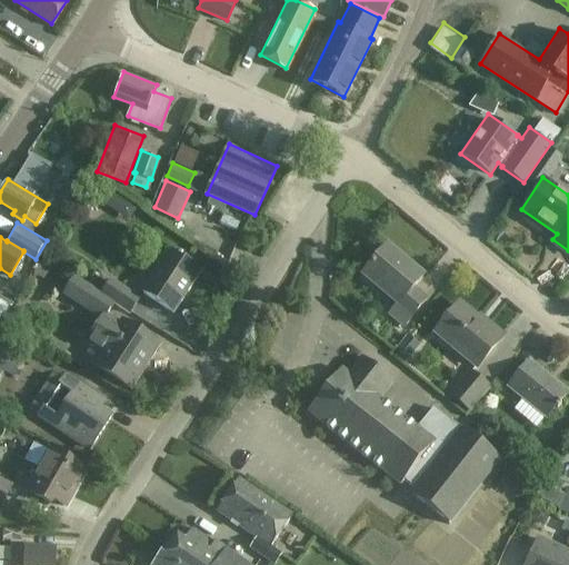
[(389,310),(403,323),(427,296),(413,285),(423,273),(388,241),(362,271),(398,300),(389,310)]
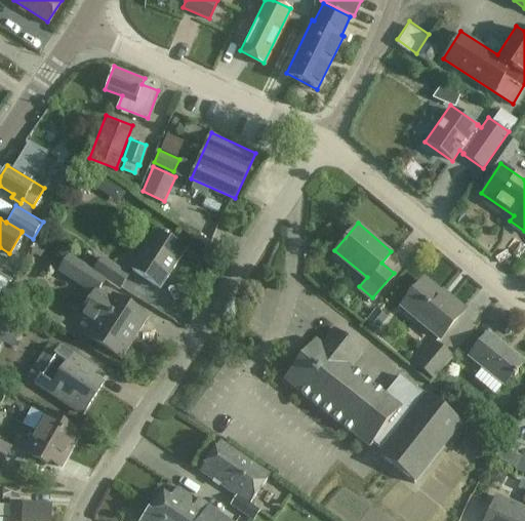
[(160,285),(185,247),(155,228),(130,267),(160,285)]
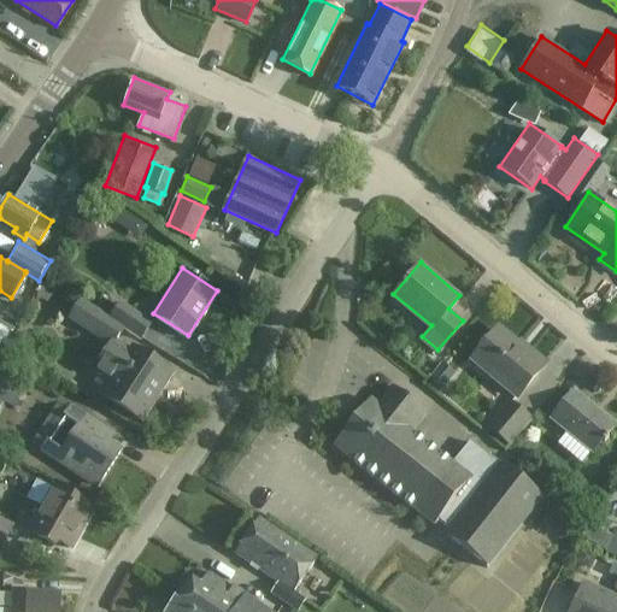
[(103,392),(141,417),(171,370),(134,346),(131,349),(116,339),(123,327),(107,317),(109,315),(80,295),(66,316),(111,346),(97,368),(112,378),(103,392)]
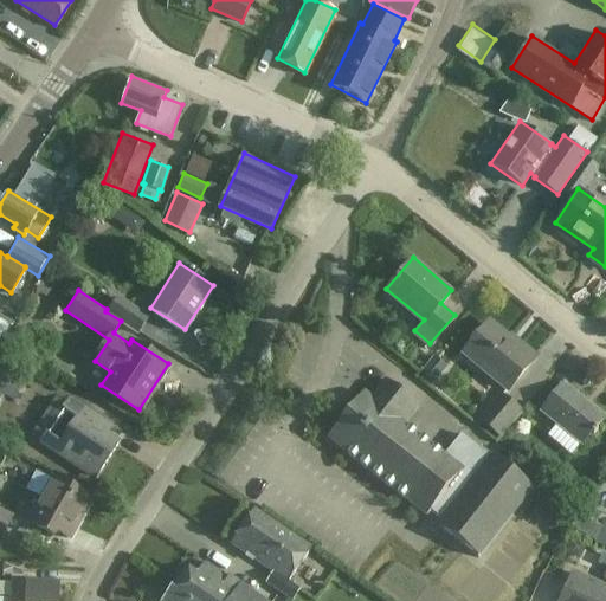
[(105,311),(121,321),(137,333),(149,314),(118,292),(107,309),(105,311)]
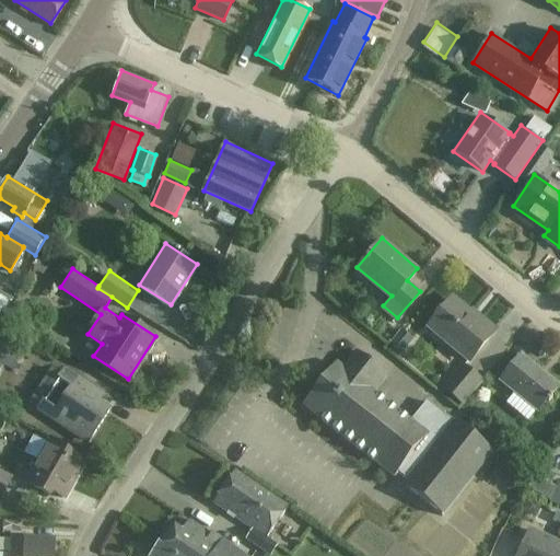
[(429,324),(469,358),(493,328),(478,316),(477,317),(452,297),(429,324)]
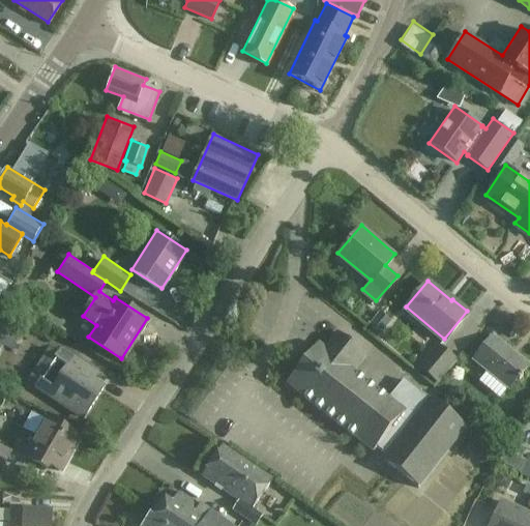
[(385,458),(421,485),(468,425),(432,397),(431,397),(405,377),(389,398),(353,370),(366,352),(337,330),(324,348),(318,343),(288,383),(359,438),(360,438),(376,449),(379,445),(389,453),(385,458)]
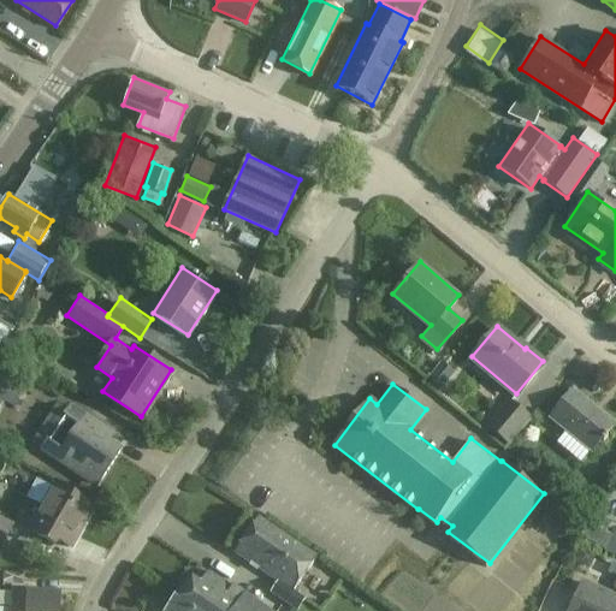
[(556,440),(580,460),(591,449),(615,420),(573,386),(550,415),(566,428),(556,440)]
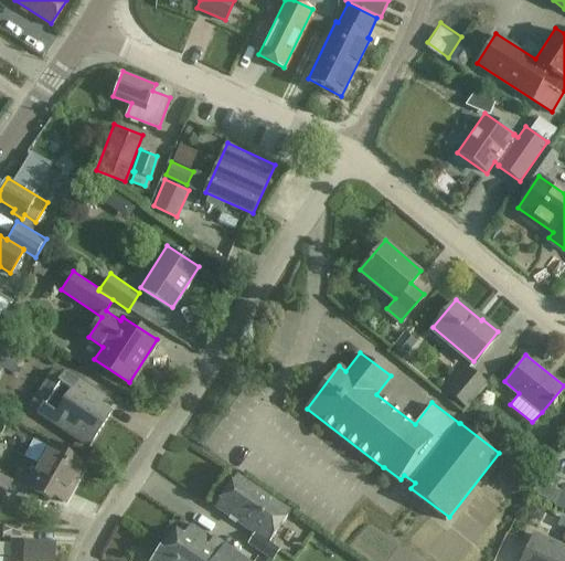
[(468,408),(488,381),(464,362),(444,389),(468,408)]
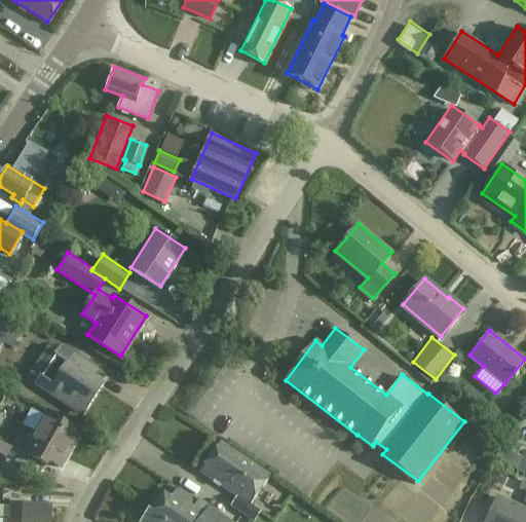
[(100,382),(89,376),(95,368),(63,346),(38,383),(80,412),(100,382)]
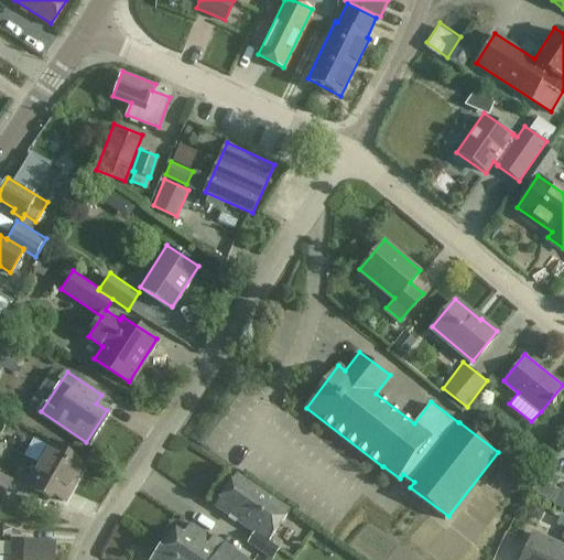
[(52,493),(63,499),(83,465),(50,445),(26,485),(50,498),(52,493)]
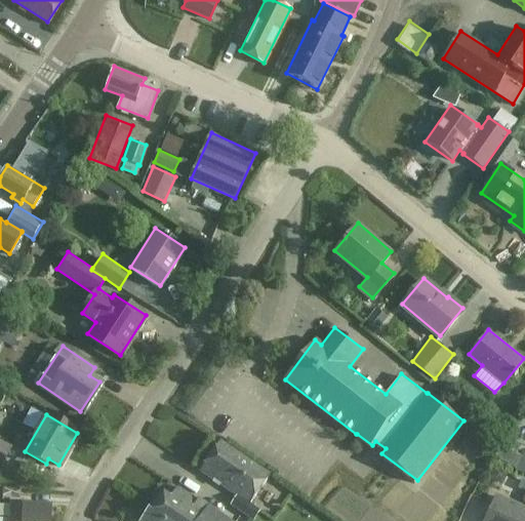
[(0,463),(10,443),(0,438),(0,463)]
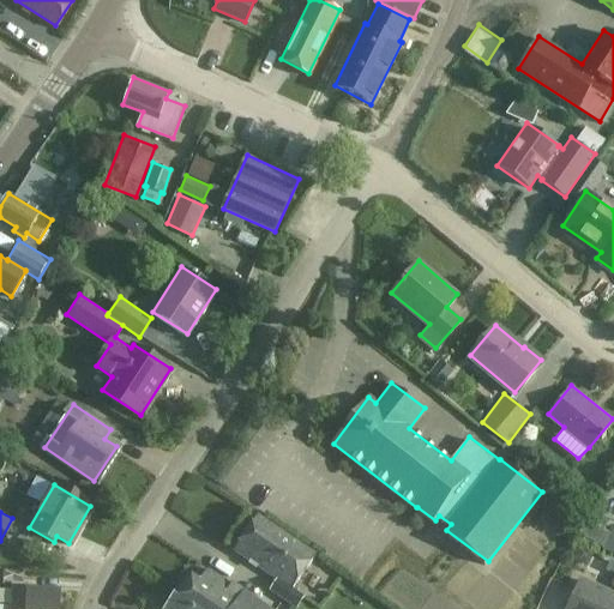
[(293,588),(315,554),(258,513),(235,547),(293,588)]
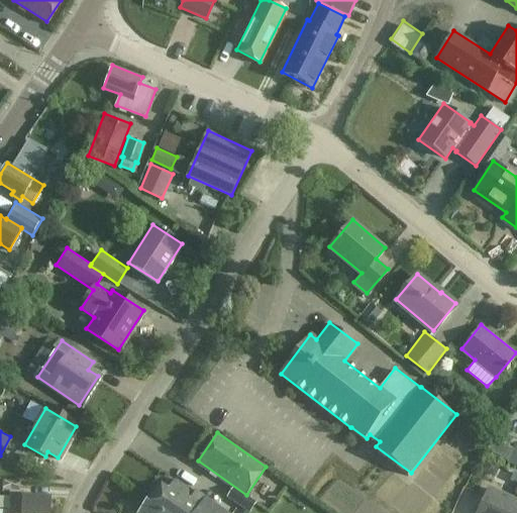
[(516,463),(516,448),(511,445),(506,457),(516,463)]
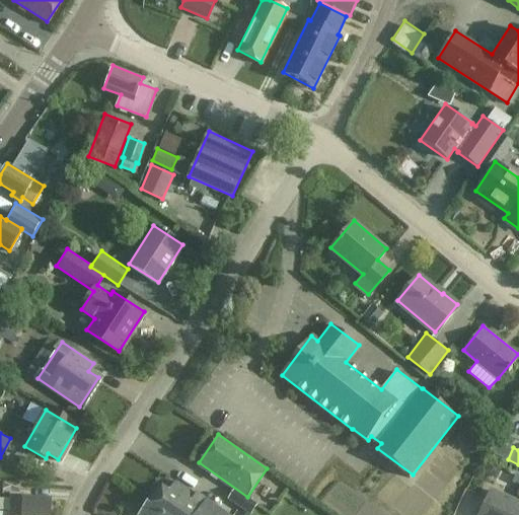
[(156,508),(167,514),(231,514),(220,507),(218,509),(176,479),(156,507),(148,502),(156,508)]
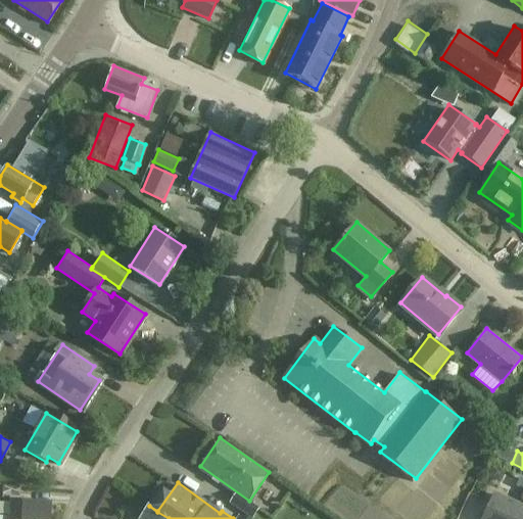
[(24,501),(24,497),(20,497),(21,484),(3,483),(2,499),(9,499),(8,513),(0,512),(0,518),(50,518),(52,503),(24,501)]
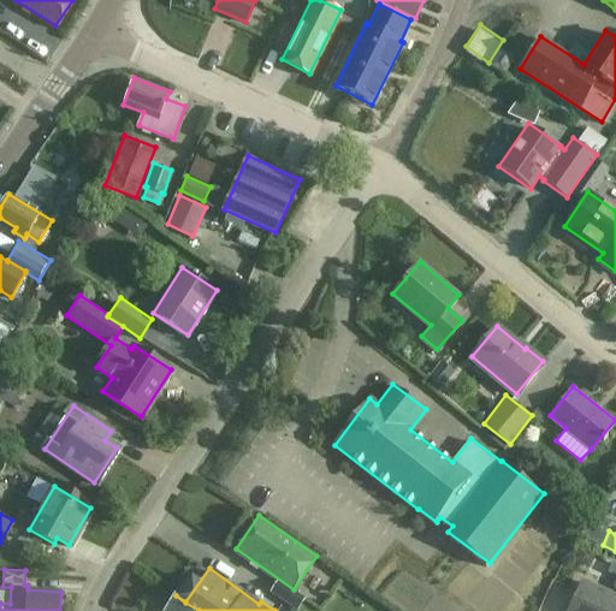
[(567,610),(605,610),(614,594),(582,580),(567,610)]
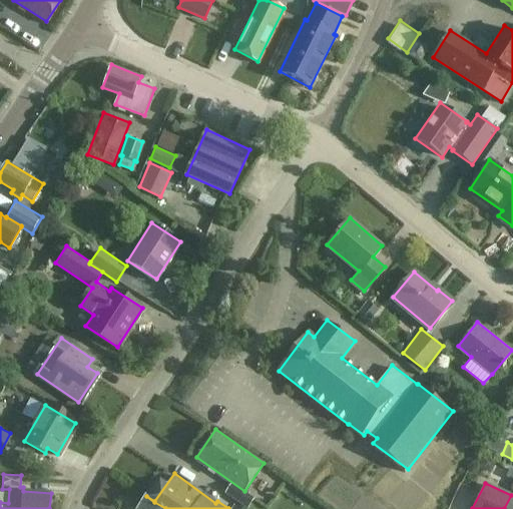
[(512,508),(512,495),(511,495),(504,508),(512,508)]
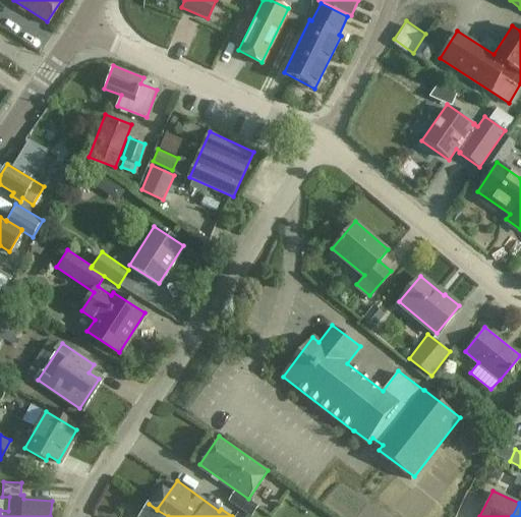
[(168,516),(157,510),(149,504),(139,516),(138,516),(168,516)]
